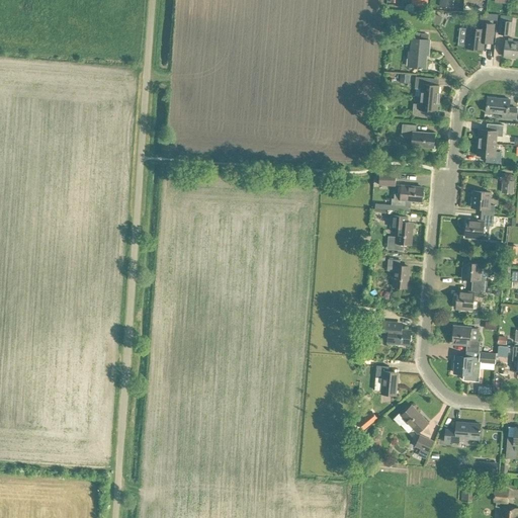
[(498,34),(511,35),(513,22),(512,22),(513,16),(500,15),(498,34)]
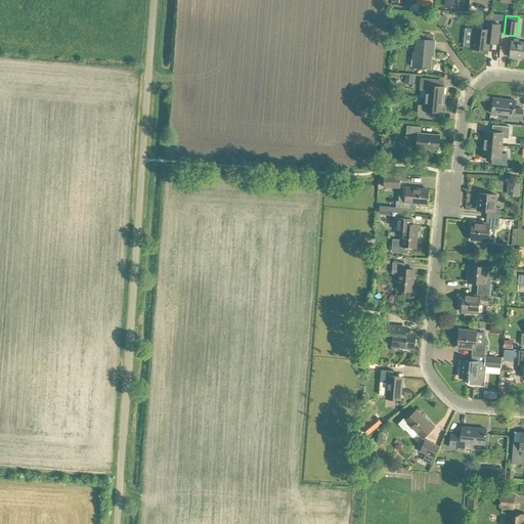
[(474,28),(472,48),(488,50),(489,43),(498,44),(500,25),(485,23),(485,29),(474,28)]
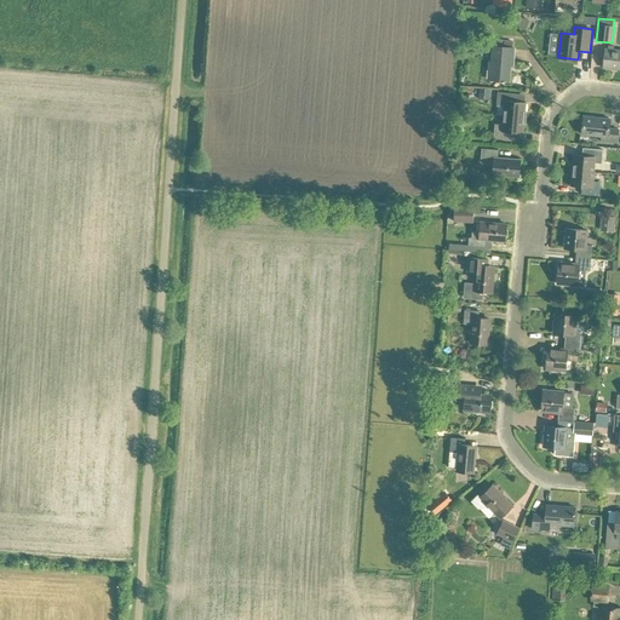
[(510,65),(512,65),(515,47),(494,46),(493,63),(491,62),(488,80),(509,81),(510,65)]
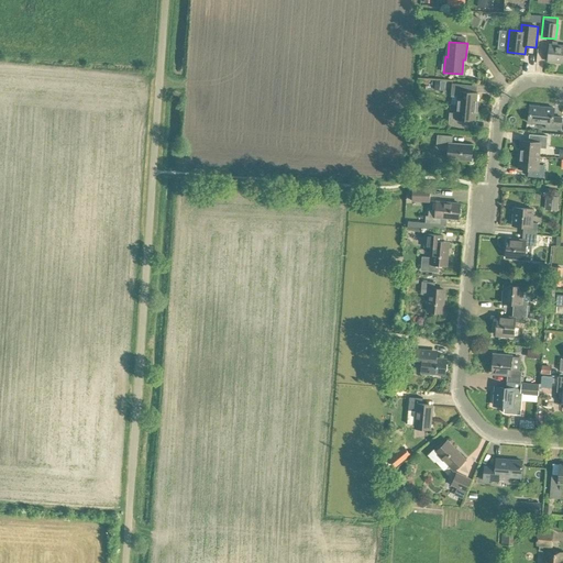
[(555,61),(562,62),(562,45),(550,44),(548,62),(555,63),(555,61)]
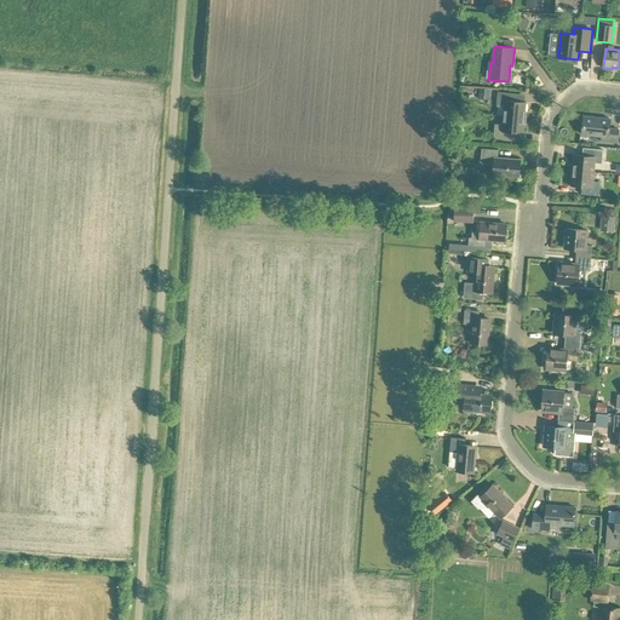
[(491,101),(492,90),(480,89),(478,99),(491,101)]
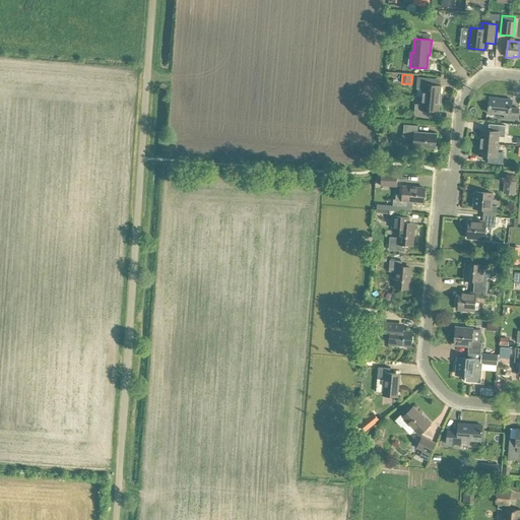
[(417,77),(416,89),(417,89),(416,96),(421,96),(421,98),(440,99),(441,85),(432,84),(433,78),(417,77)]
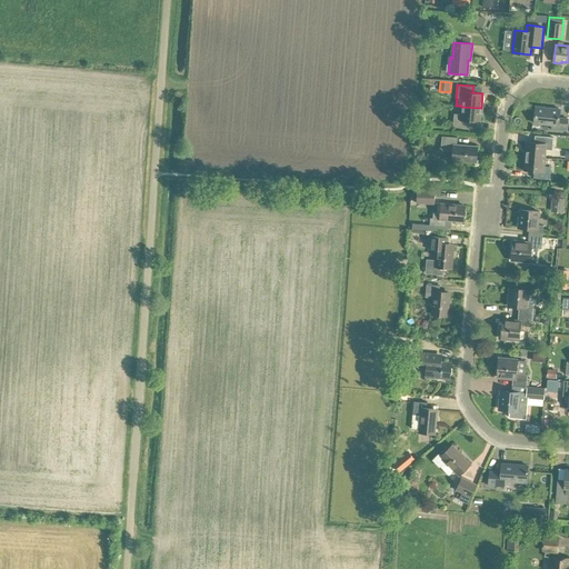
[(461,107),(461,115),(455,113),(453,127),(469,128),(470,121),(480,122),(481,108),(461,107)]
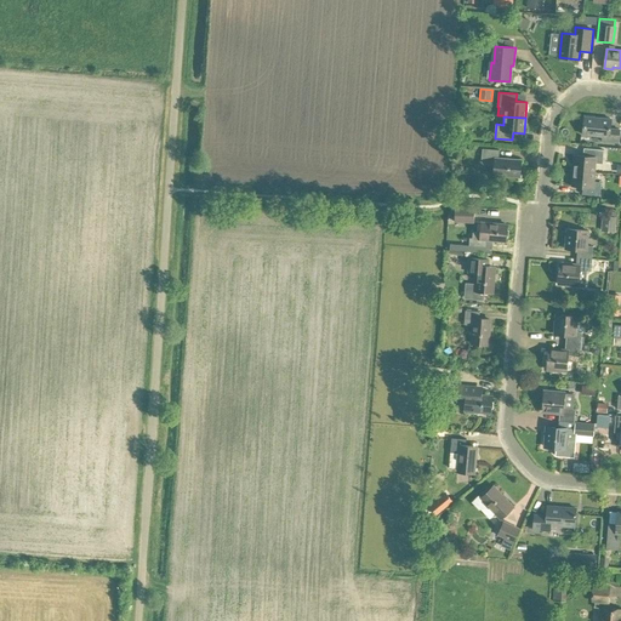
[(602,141),(619,143),(620,130),(610,129),(611,119),(585,117),(584,135),(603,137),(602,141)]
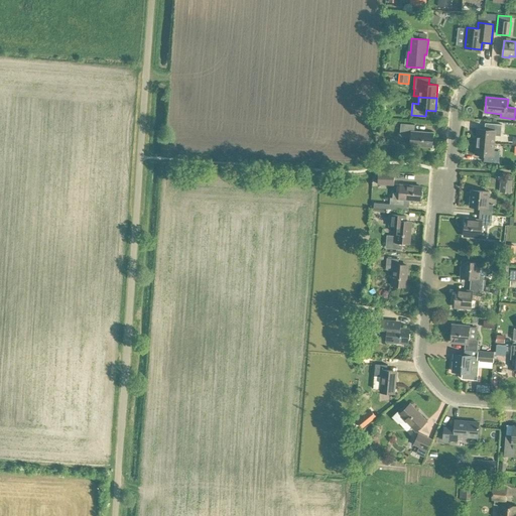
[(476,142),(494,143),(495,136),(501,136),(502,125),(485,123),(485,129),(478,129),(476,142)]
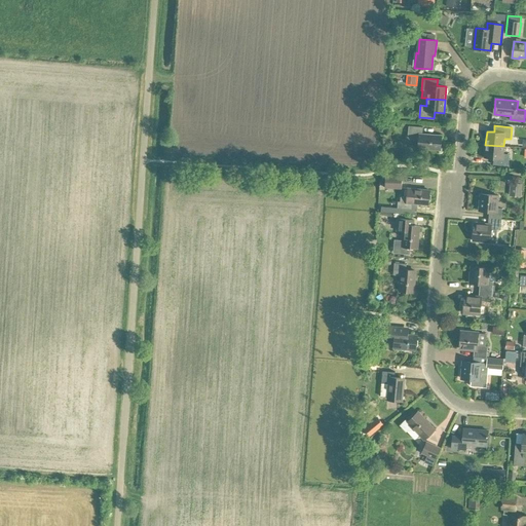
[(441,150),(442,136),(422,135),(423,127),(409,126),(408,139),(419,140),(418,148),(441,150)]
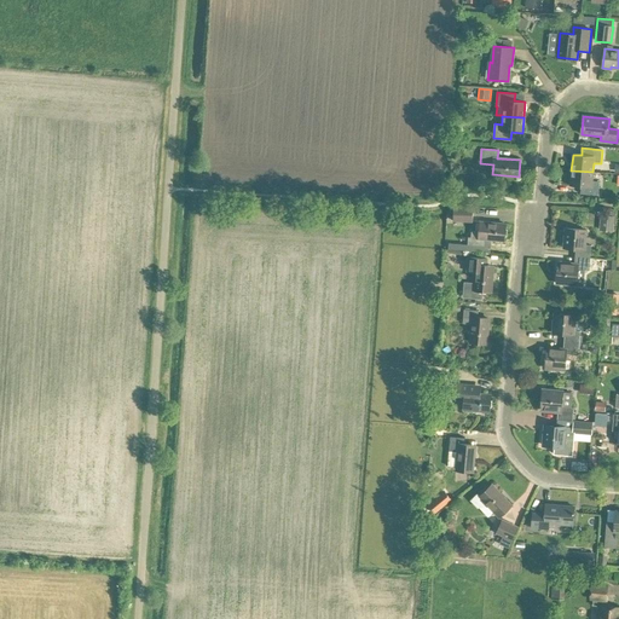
[(593,172),(571,171),(570,185),(582,186),(580,194),(599,196),(600,181),(593,180),(593,172)]
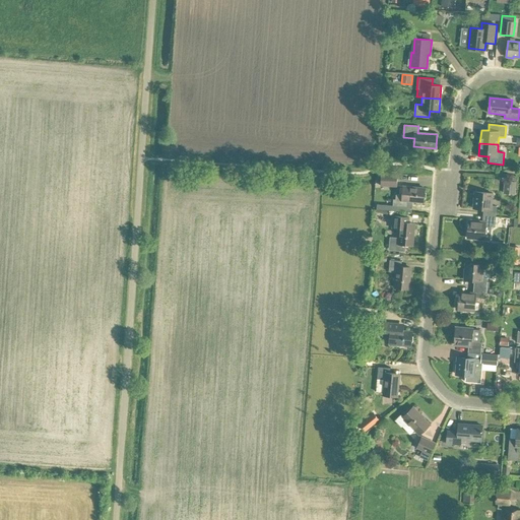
[(381,186),(397,187),(398,174),(381,173),(381,186)]
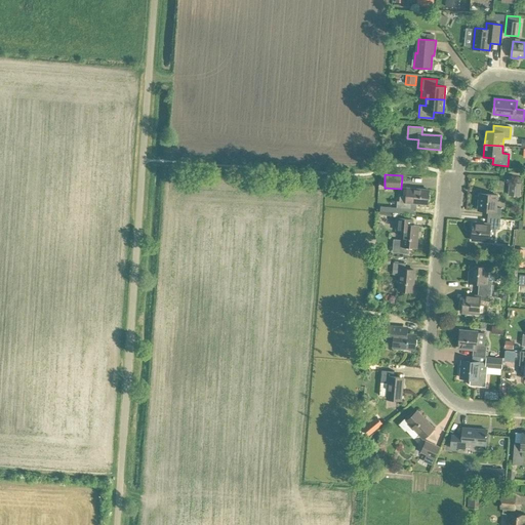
[(508,196),(520,197),(521,184),(510,183),(508,196)]
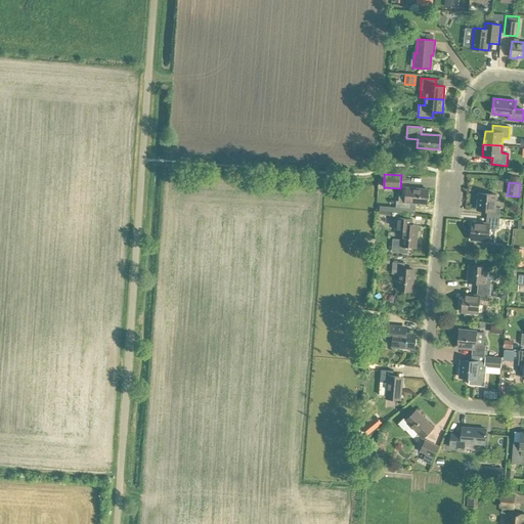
[(399,195),(399,202),(396,202),(396,208),(381,206),(380,212),(397,214),(397,213),(415,214),(416,203),(427,204),(428,189),(407,187),(406,197),(399,195)]
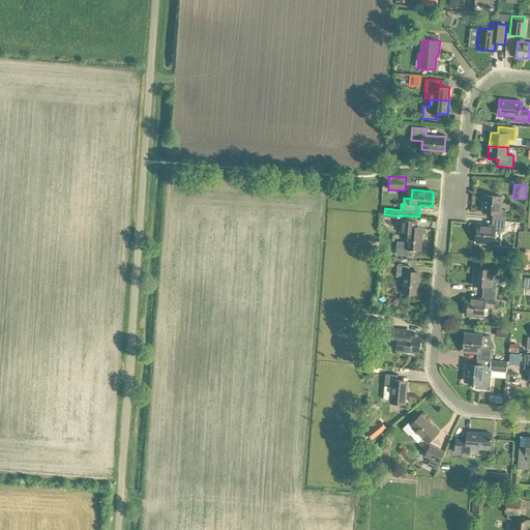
[(493,219),(505,221),(506,210),(501,210),(502,197),(483,196),(482,212),(493,213),(493,219)]
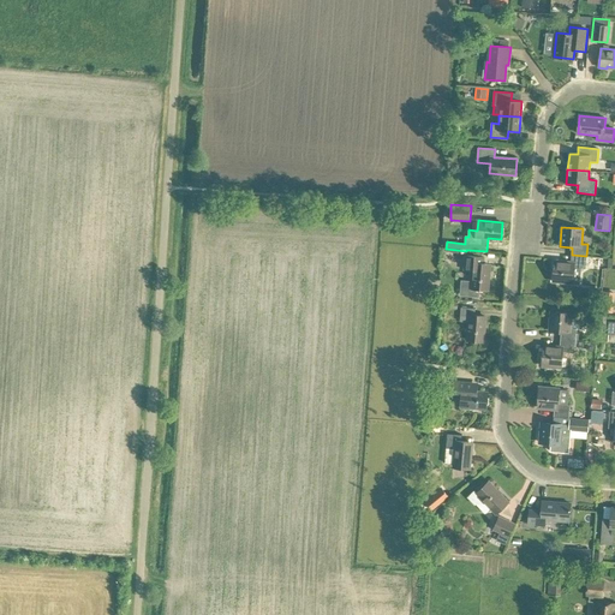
[(586,256),(572,255),(571,262),(555,261),(553,282),(572,284),(573,268),(585,269),(586,256)]
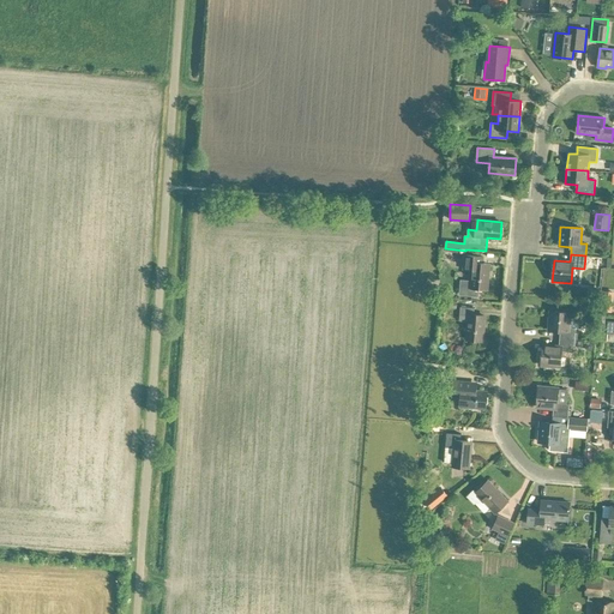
[(473,270),(471,282),(463,281),(461,283),(461,293),(462,295),(475,296),(477,294),(479,288),(488,289),(491,265),(482,264),(483,257),(465,256),(464,269),(473,270)]
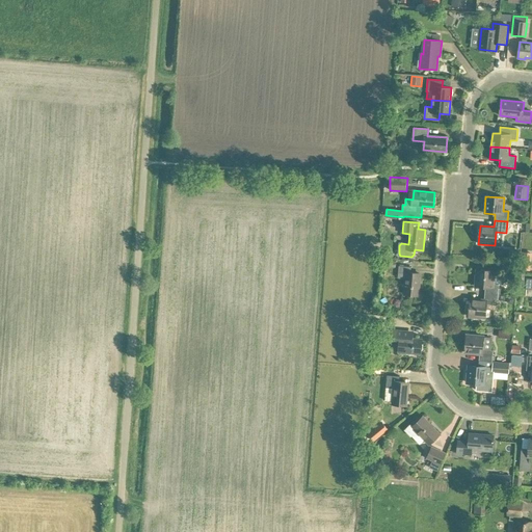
[(509,250),(508,259),(520,260),(521,251),(509,250)]
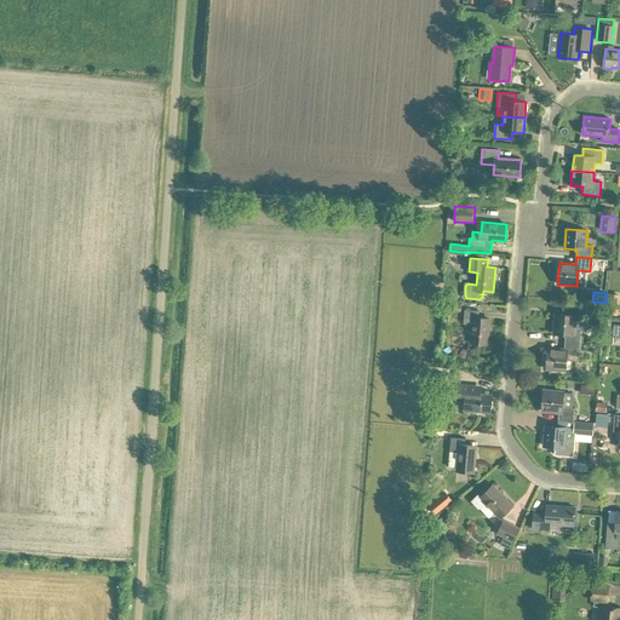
[(618,315),(619,294),(608,293),(606,314),(618,315)]
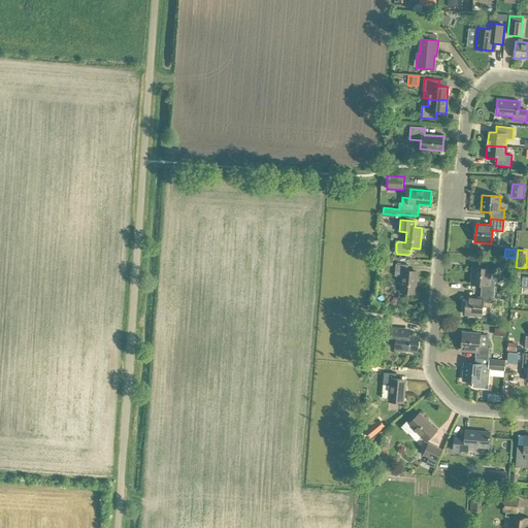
[(506,260),(504,270),(513,270),(514,261),(506,260)]
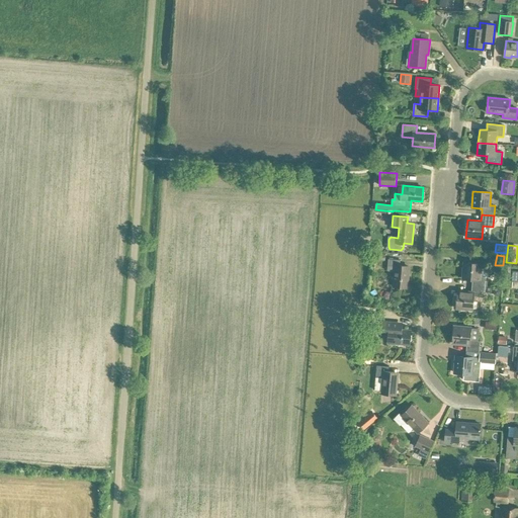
[(394,285),(408,287),(410,267),(400,266),(401,260),(389,259),(387,270),(395,271),(394,285)]
